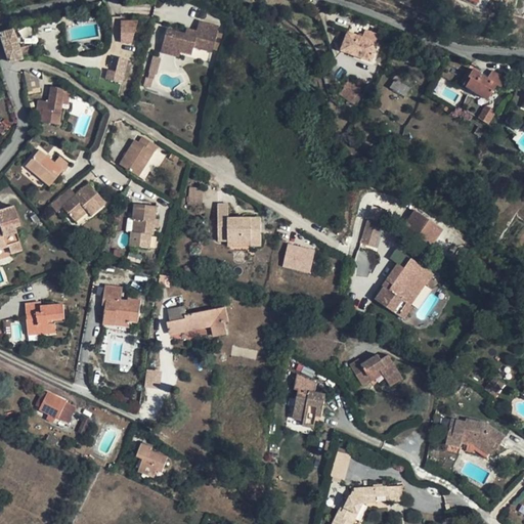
[(140,28),(134,12),(127,15),(132,31),(140,28)]
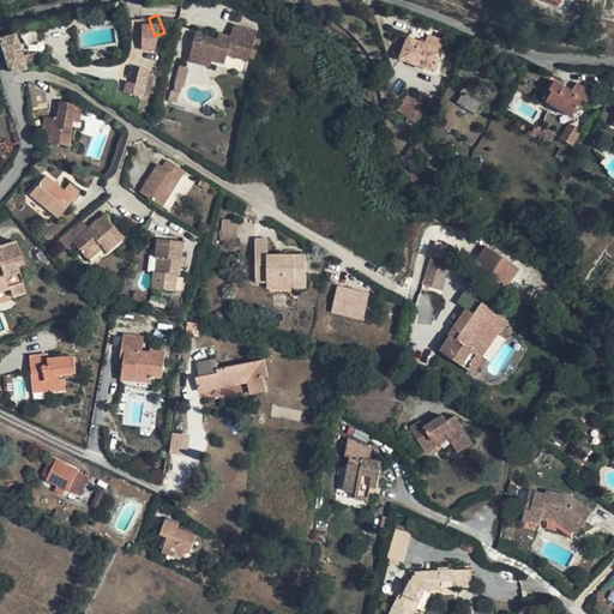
[(227,56),(248,61),(256,31),(232,26),(229,38),(228,44),(216,41),(194,36),(191,53),(202,55),(200,60),(211,62),(224,66),(227,56)]
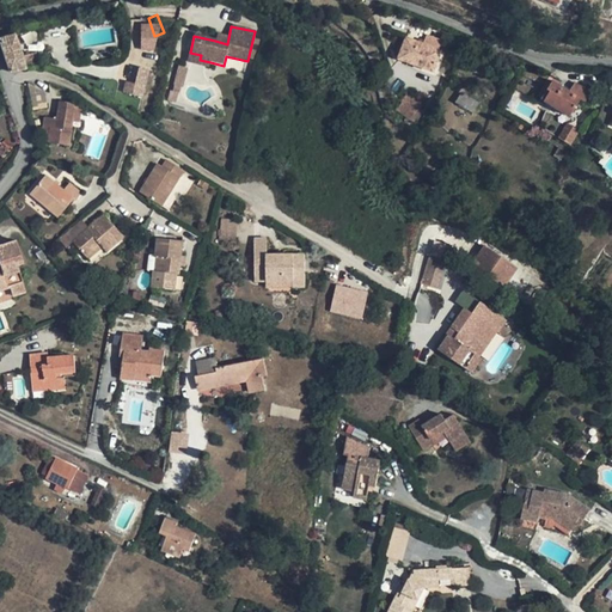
[(20,48),(16,35),(0,38),(0,40),(11,72),(26,68),(24,57),(20,48)]
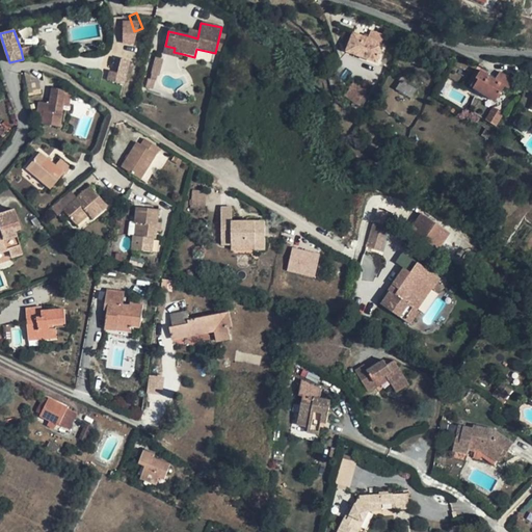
[(386,43),(354,31),(347,50),(377,61),(386,43)]
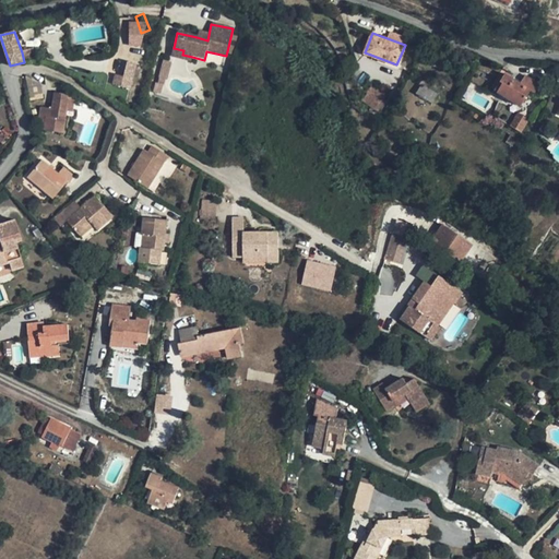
[(183,50),(174,48),(171,58),(191,62),(192,57),(182,55),(183,50)]
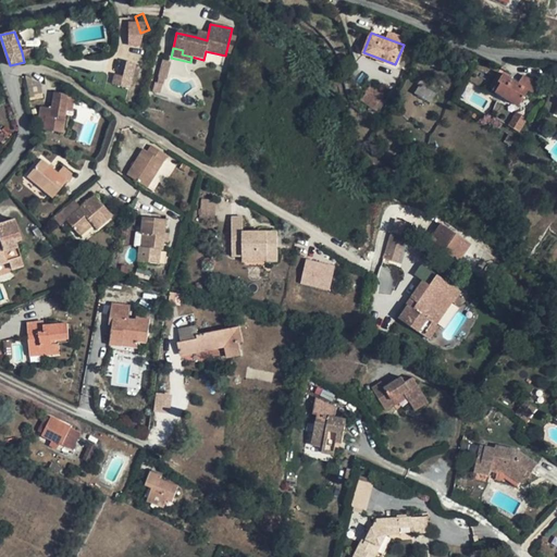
[(161,93),(170,61),(162,59),(153,91),(161,93)]
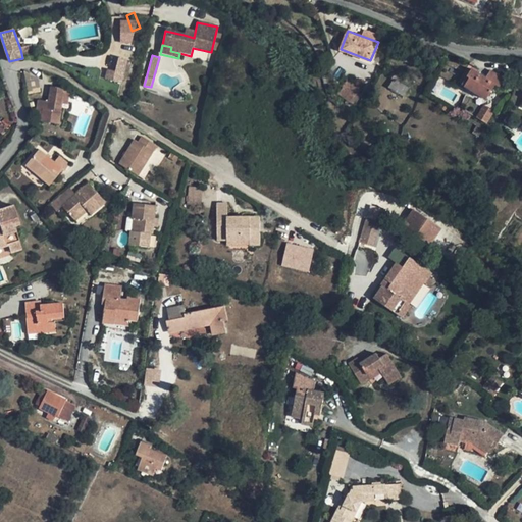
[(123,83),(129,59),(120,57),(117,71),(110,69),(108,80),(123,83)]
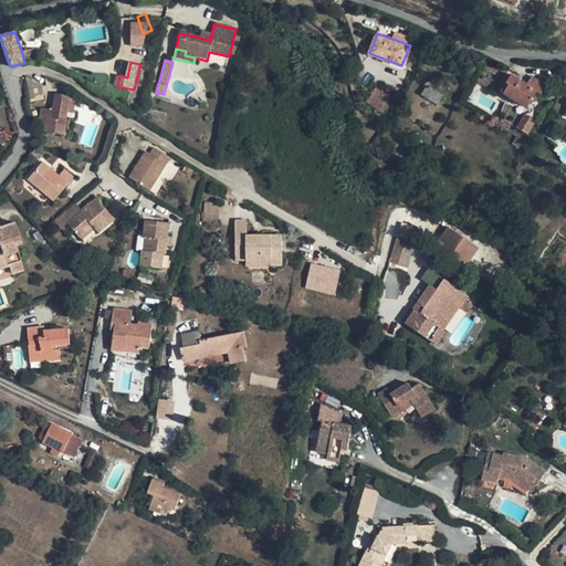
[(528,84),(512,75),(509,81),(507,83),(510,85),(505,94),(527,108),(538,92),(542,94),(547,85),(533,76),(528,84)]
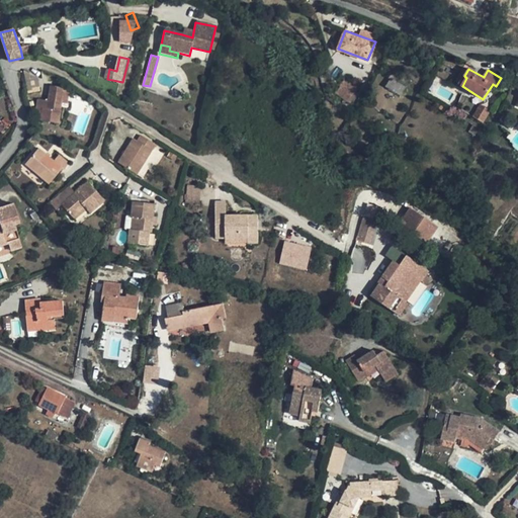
[(35,76),(25,70),(23,70),(25,81),(26,81),(29,93),(40,91),(39,78),(35,76)]
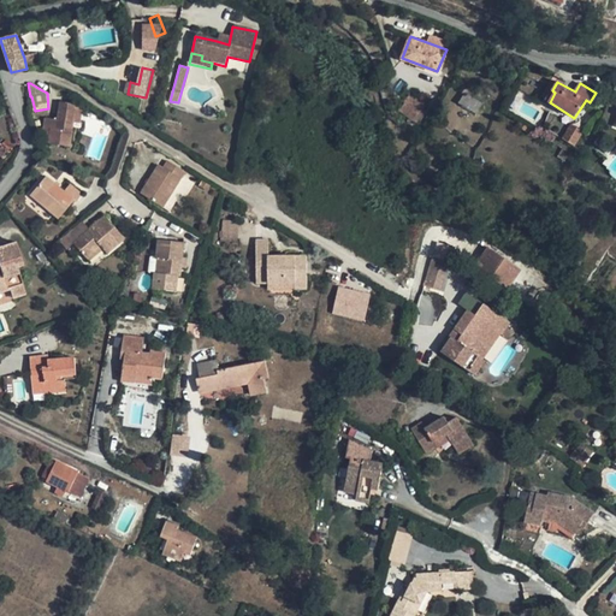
[(457,105),(477,113),(483,100),(463,92),(457,105)]
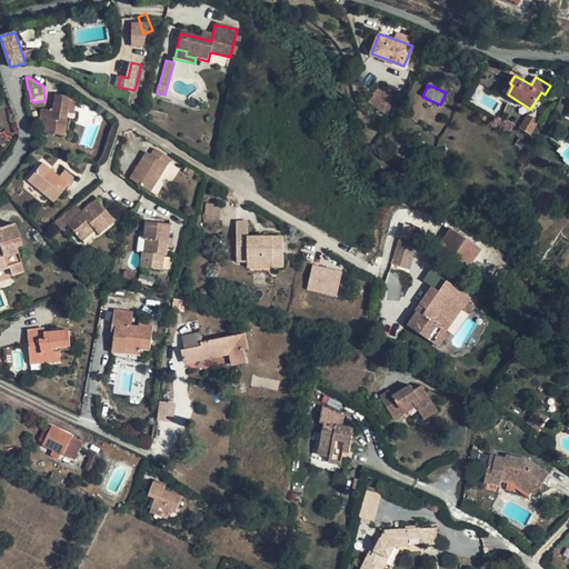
[(393,97),(379,87),(369,102),(382,111),(390,101),(393,97)]
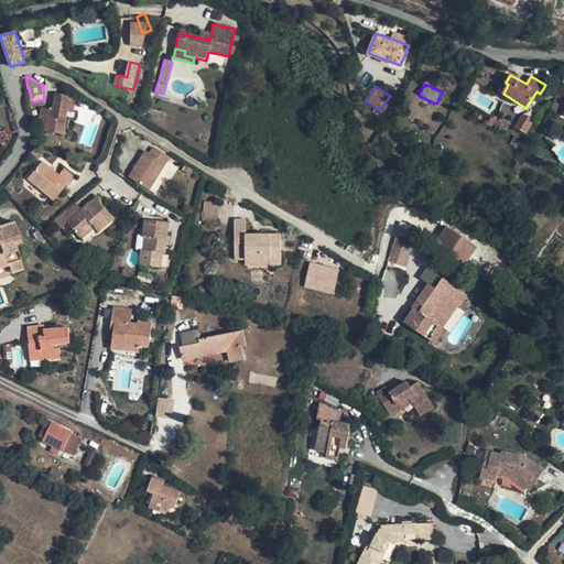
[(69,95),(55,93),(53,109),(42,107),(40,120),(46,121),(45,131),(64,133),(67,111),(69,95)]
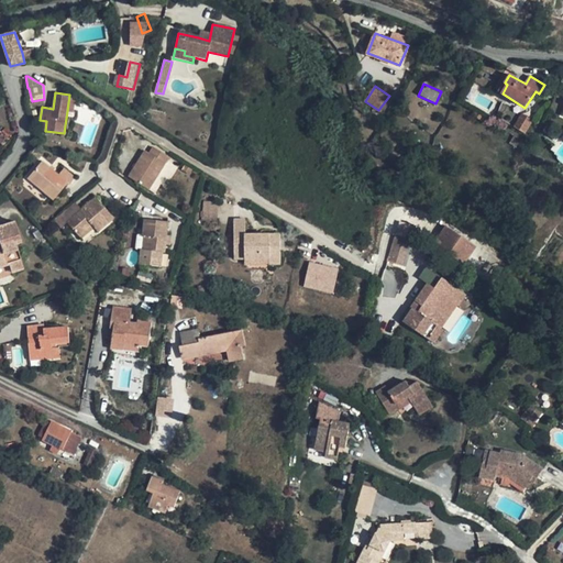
[(395,106),(386,100),(378,110),(387,116),(395,106)]
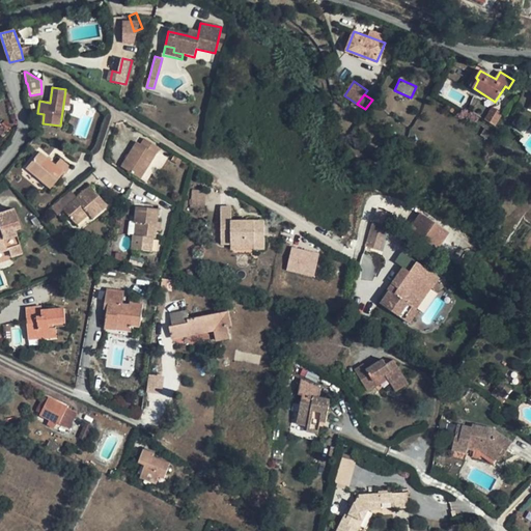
[(504,113),(494,106),(484,120),(495,127),(504,113)]
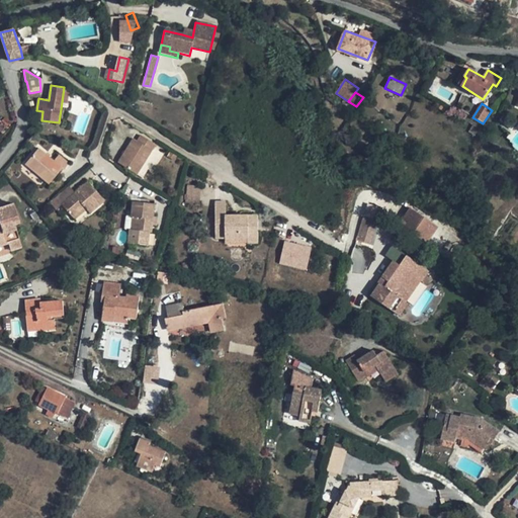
[(480,128),(475,125),(470,132),(477,135),(480,128)]
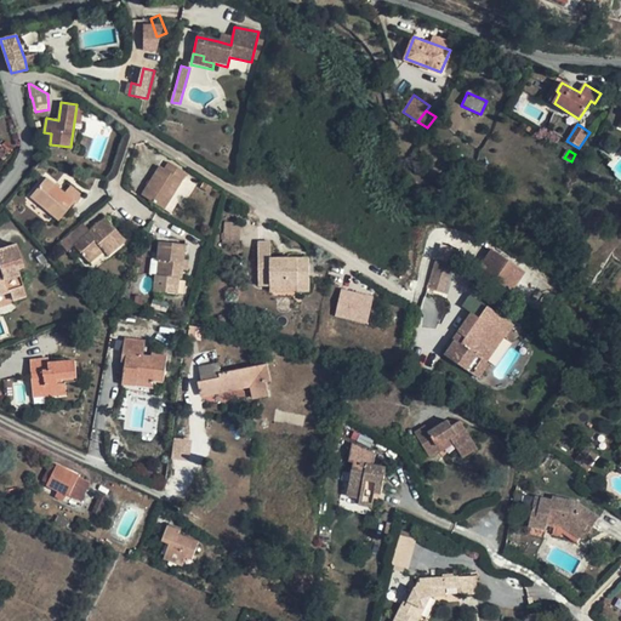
[(188,174),(170,163),(165,170),(161,166),(143,195),(165,209),(188,174)]
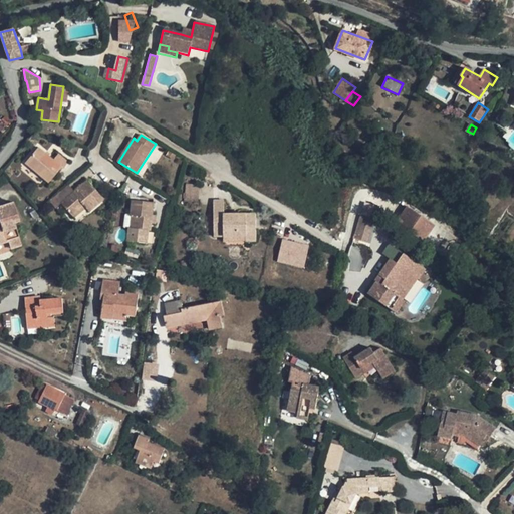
[(386,143),(375,137),(371,143),(382,149),(386,143)]
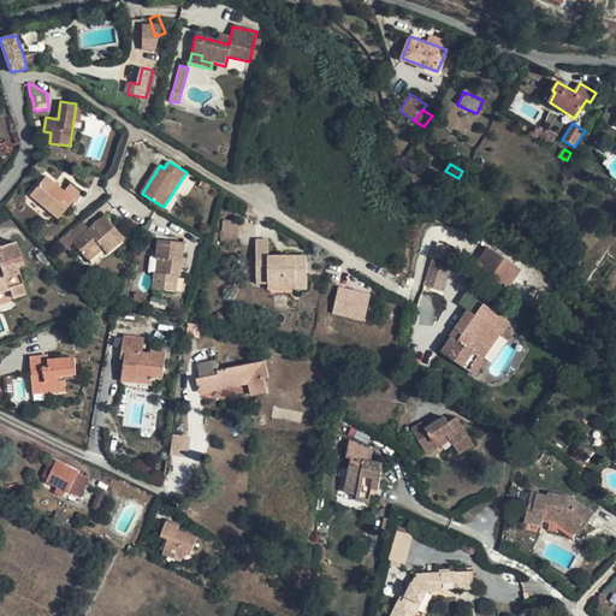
[(64,191),(47,176),(30,195),(43,206),(59,219),(75,200),(77,201),(83,194),(71,184),(64,191)]
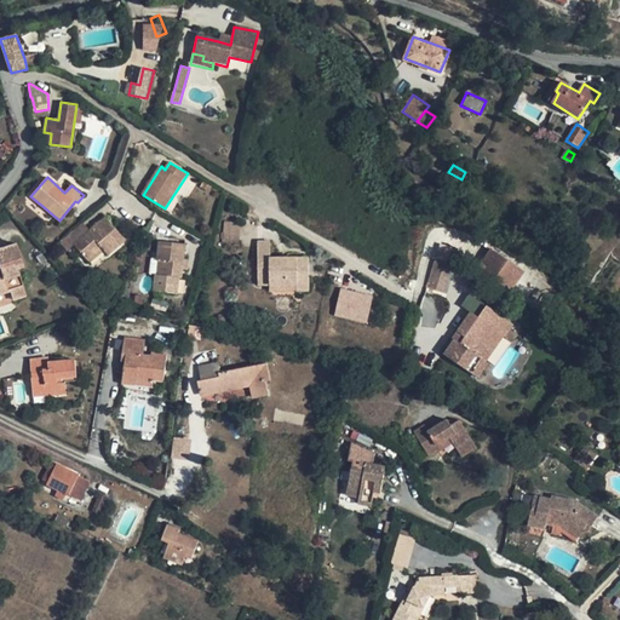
[(44,207),(30,196),(28,200),(41,211),(44,207)]
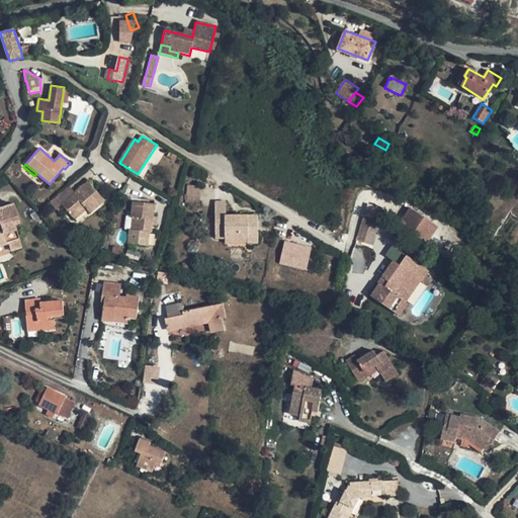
[(106,201),(89,182),(76,192),(63,204),(74,217),(85,207),(88,209),(91,213),(106,201)]
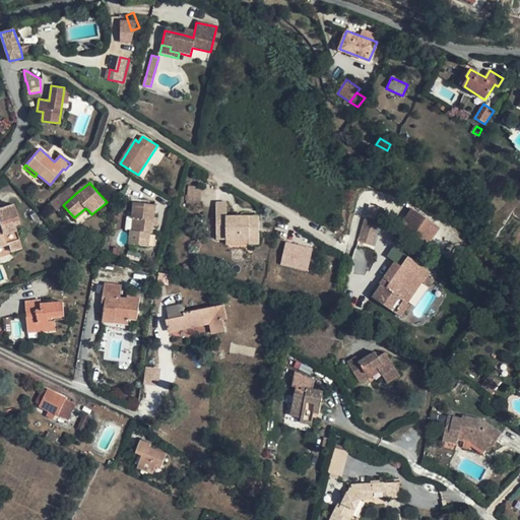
[(203,188),(189,186),(188,206),(201,207),(203,188)]
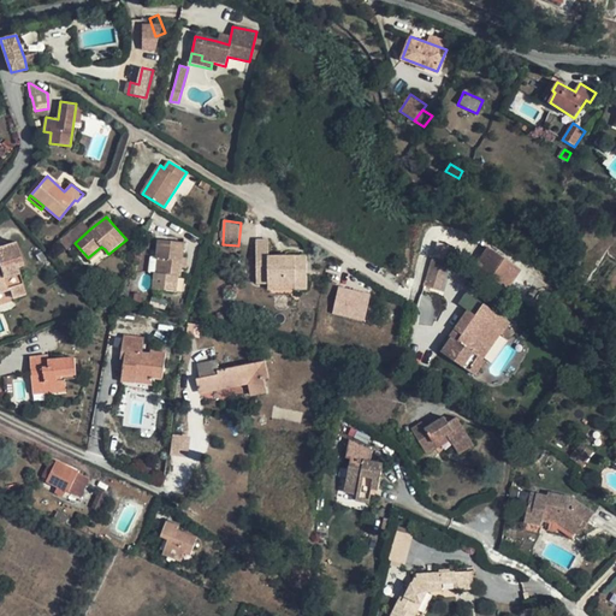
[(67,235),(75,243),(90,229),(83,221),(67,235)]
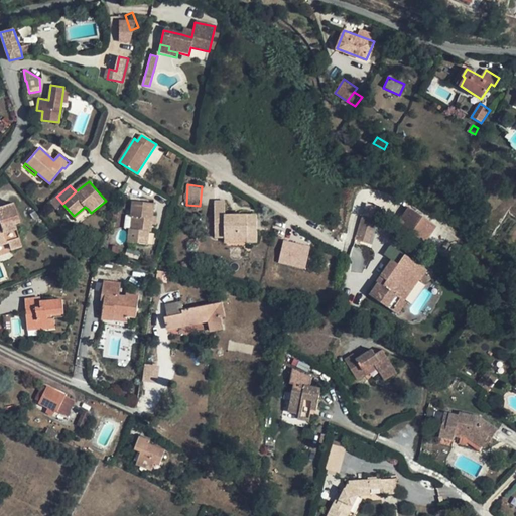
[(56,209),(62,204),(56,197),(51,202),(56,209)]
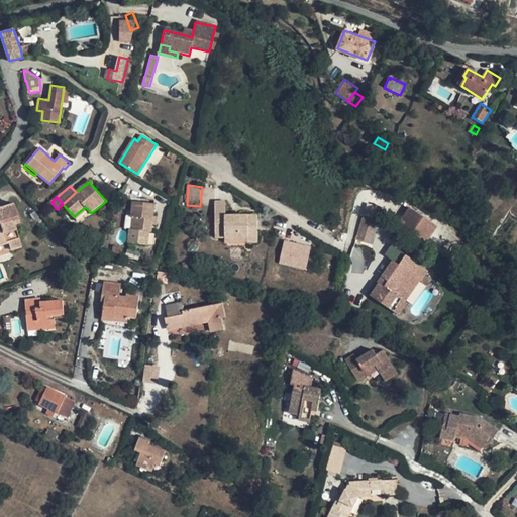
[(156,204),(133,201),(131,216),(132,216),(135,217),(133,229),(131,229),(130,229),(128,242),(149,244),(150,231),(152,231),(156,204)]
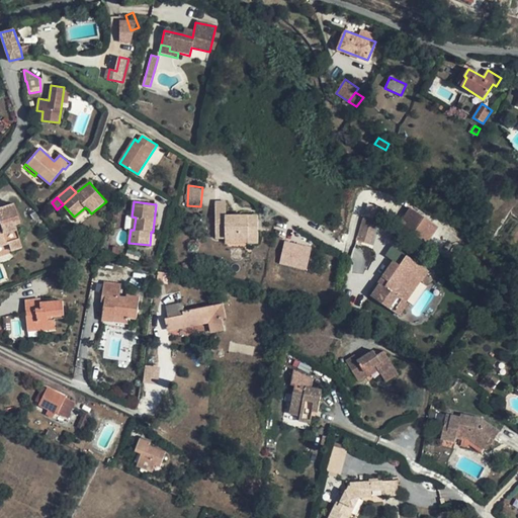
[(227,216),(227,202),(217,202),(217,238),(226,238),(249,237),(250,243),(259,243),(259,216),(227,216)]
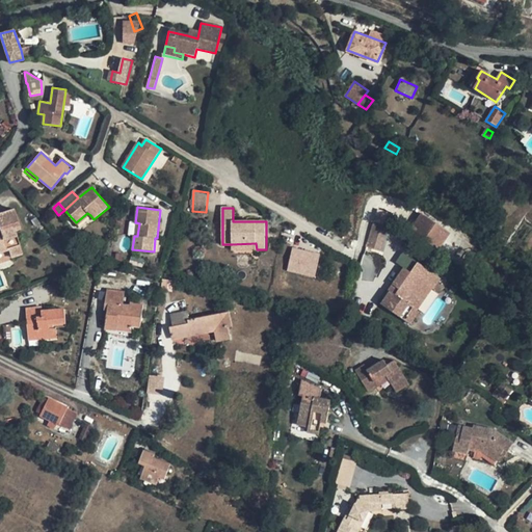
[(21,229),(15,209),(0,213),(0,227),(1,230),(0,229),(0,251),(9,249),(11,257),(23,254),(16,230),(21,229)]
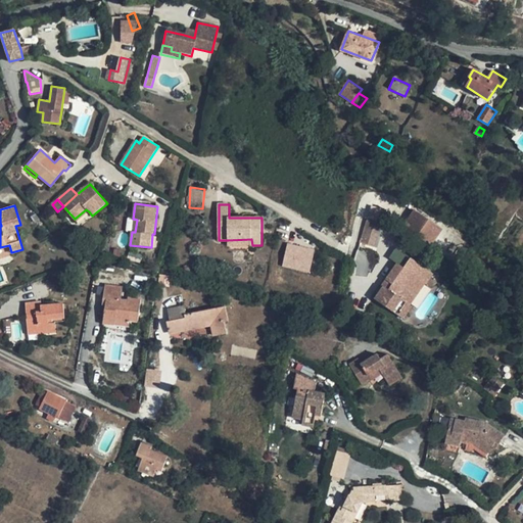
[(89,211),(86,209),(75,219),(77,222),(89,211)]
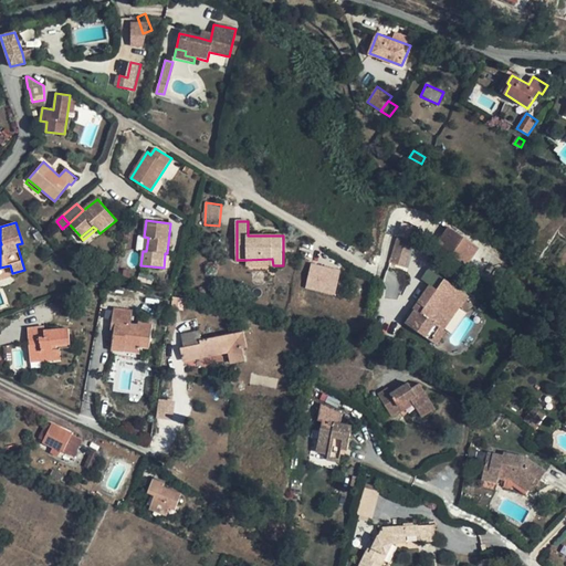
[(412,241),(398,237),(390,262),(405,266),(412,241)]
